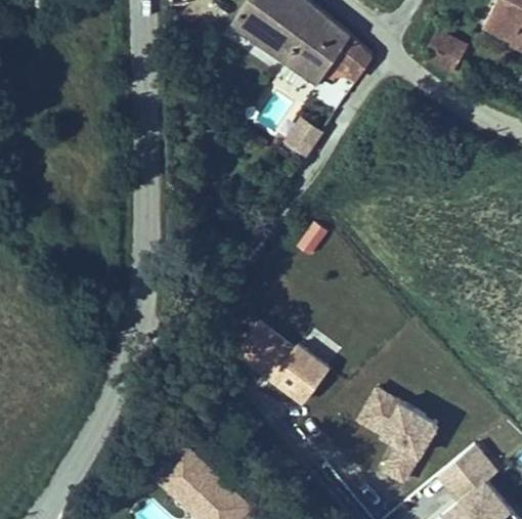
[(378,60),(293,0),(248,0),(232,23),(315,79),(329,58),(360,82),(378,60)]
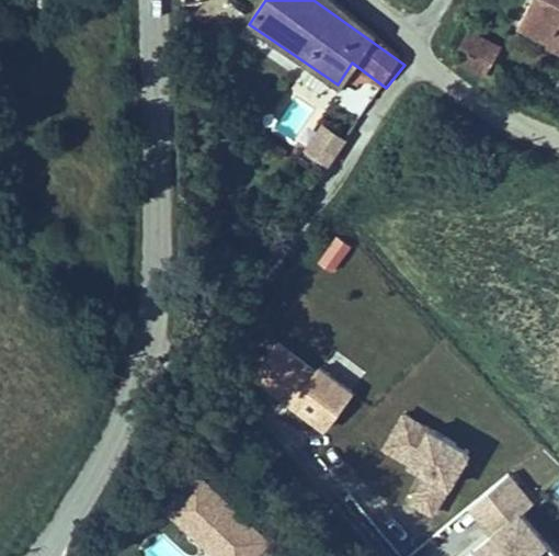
[(558,0),(544,0),(528,30),(555,46),(558,37),(558,0)]
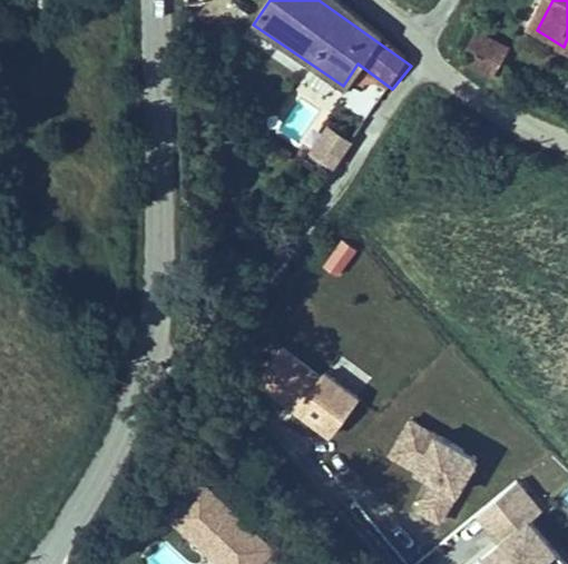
[(524,55),(485,30),(476,56),(511,77),(524,55)]
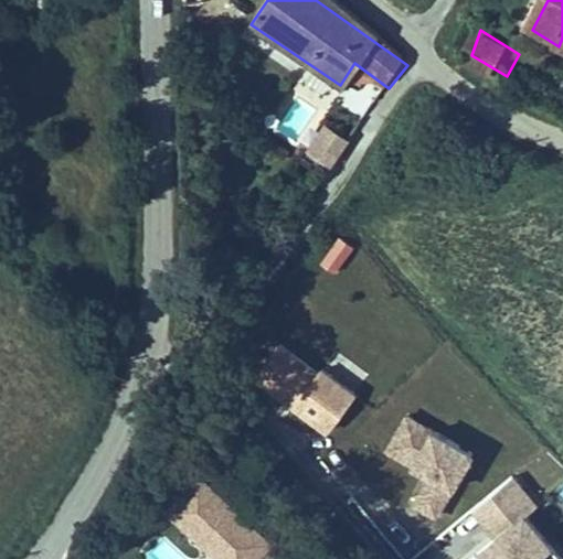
[(347,142),(322,126),(305,152),(329,169),(347,142)]
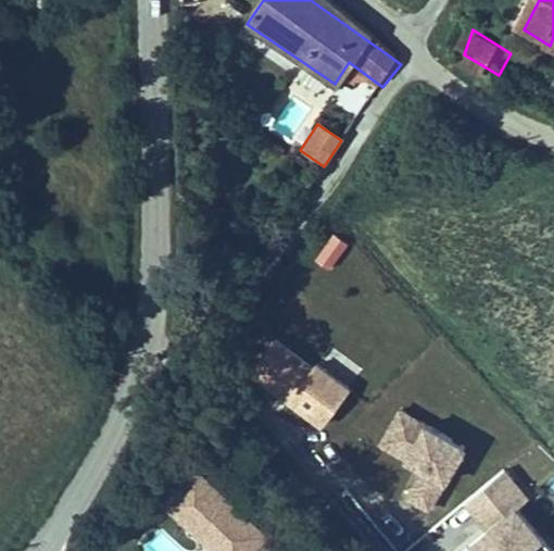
[(350,248),(334,237),(314,266),(330,277),(350,248)]
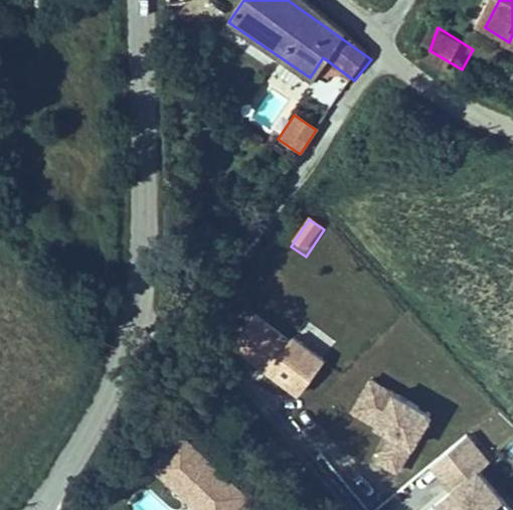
[(288,339),(250,311),(226,343),(296,395),(323,359),(291,335),(288,339)]
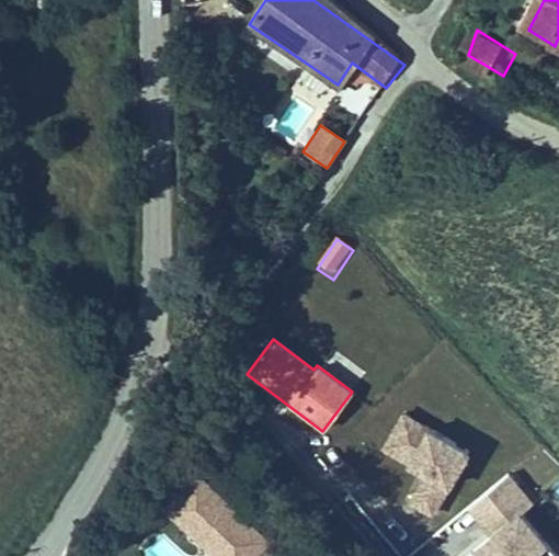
[(472,451),(401,413),(380,451),(420,473),(403,503),(434,520),(472,451)]
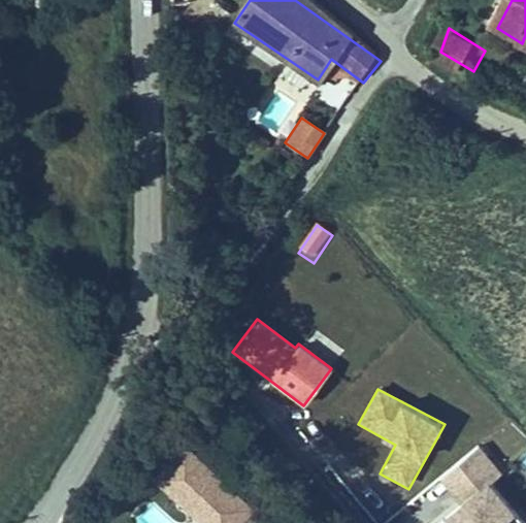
[(238,522),(253,507),(182,443),(152,476),(203,522),(238,522)]
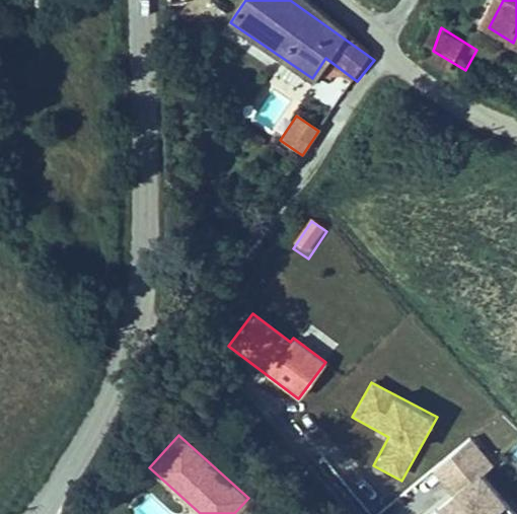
[(469,437),(428,471),(448,497),(428,513),(515,513),(482,471),(492,464),(469,437)]
